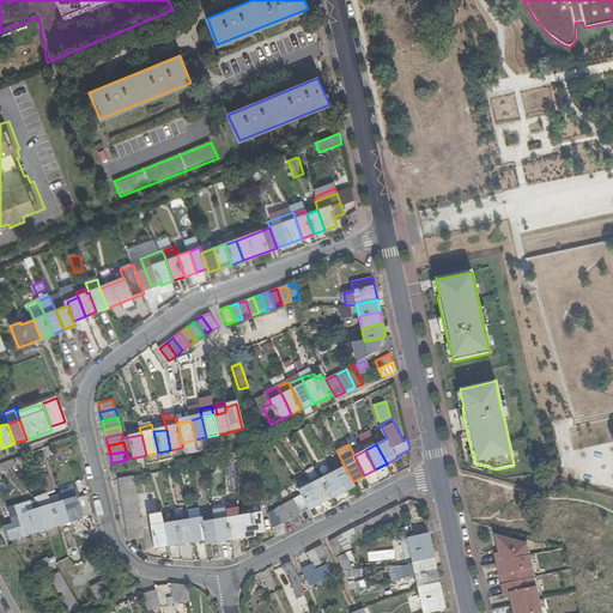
[(475,465),(474,455),(469,456),(472,468),(483,471),(484,466),(475,465)]
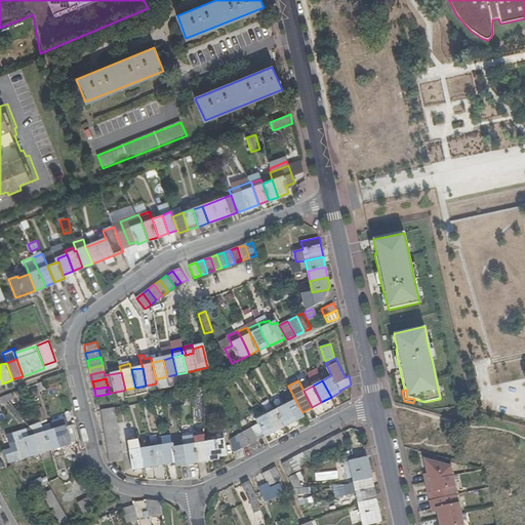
[(304,416),(303,412),(295,400),(285,405),(294,421),(304,416)]
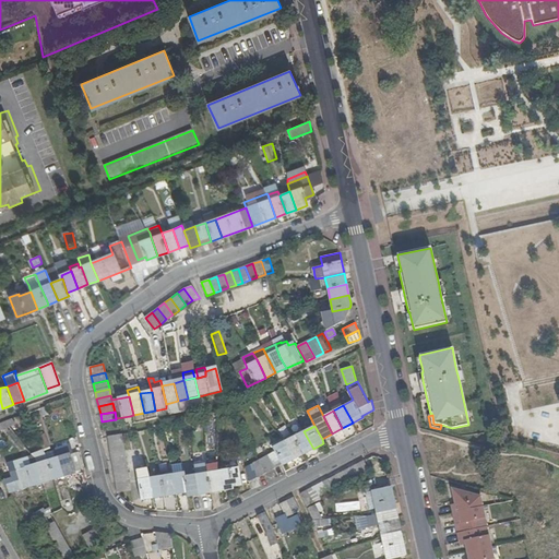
[(302,453),(313,449),(304,431),(294,437),(302,453)]
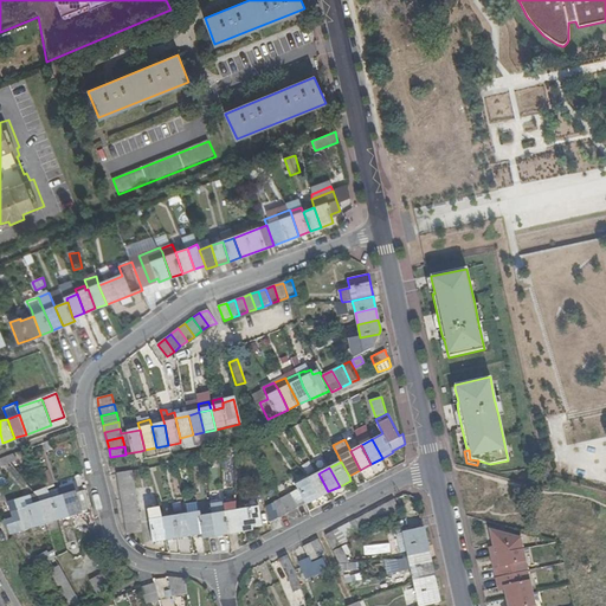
[(118,474),(120,483),(136,481),(134,470),(118,474)]
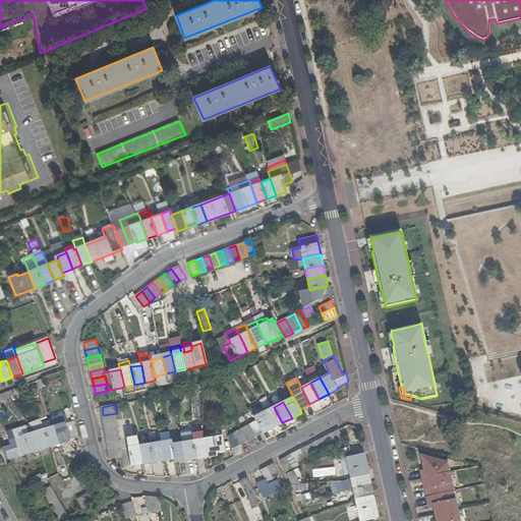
[(273,427),(282,422),(274,407),(265,412),(273,427)]
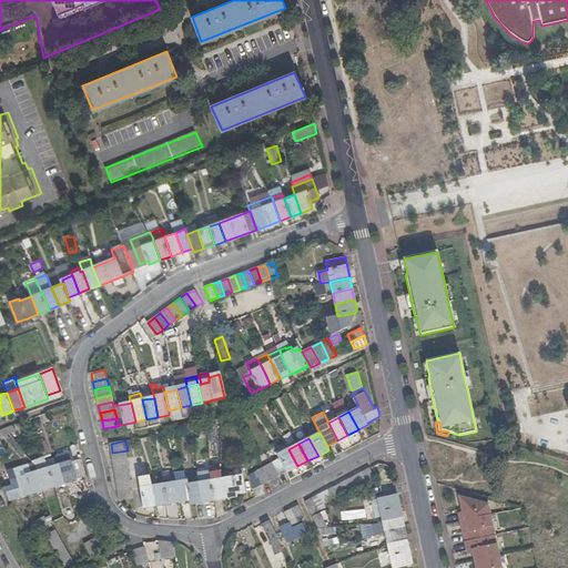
[(280,476),(297,466),(288,449),(277,455),(281,459),(267,467),(274,465),(280,476)]
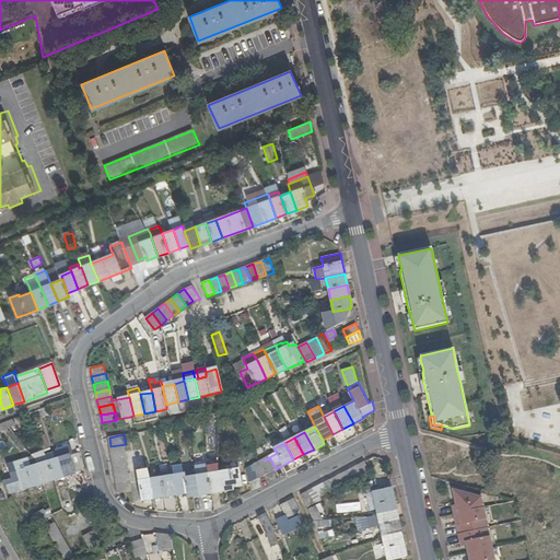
[(127,452),(126,444),(111,446),(112,454),(127,452)]
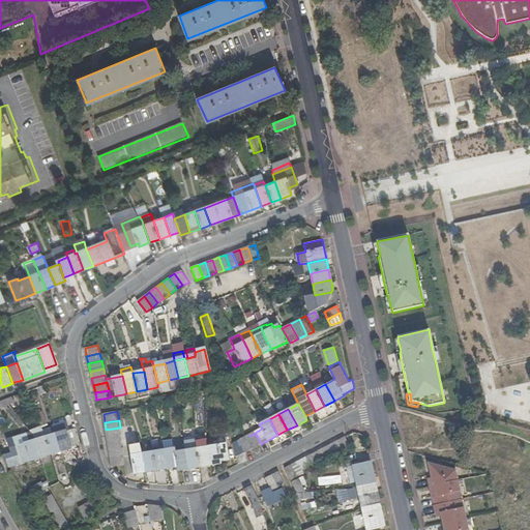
[(64,422),(54,424),(56,434),(61,450),(71,447),(71,445),(79,444),(75,430),(66,432),(66,430),(64,422)]
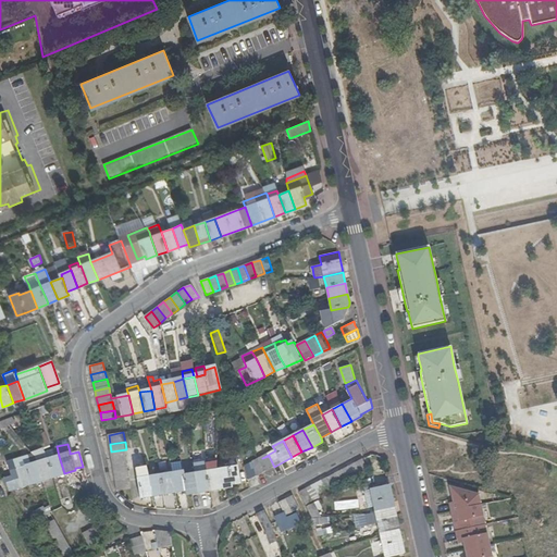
[(127,457),(126,449),(111,452),(112,459),(127,457)]
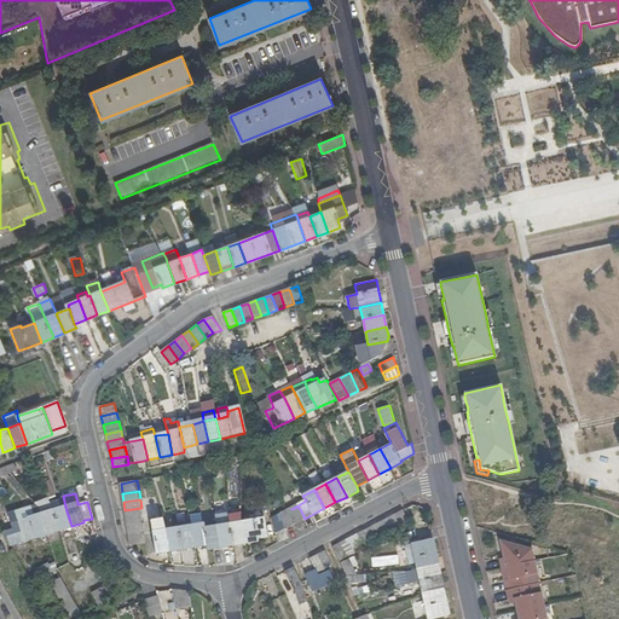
[(57,502),(51,503),(53,510),(59,530),(71,526),(65,507),(59,508),(57,502)]
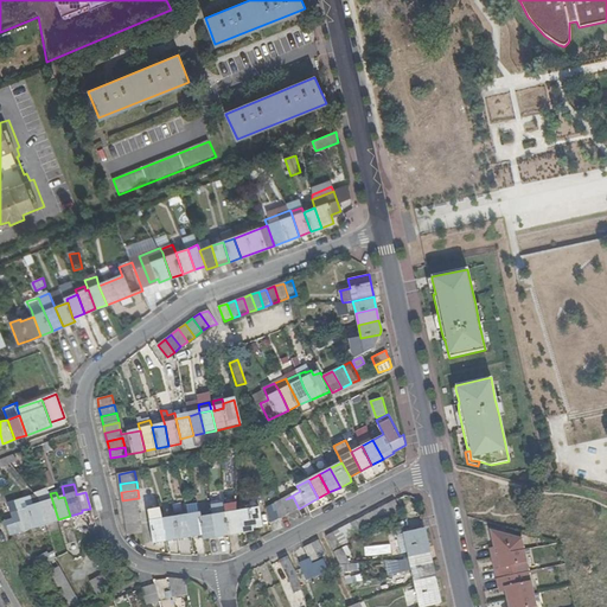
[(11,535),(46,523),(40,504),(34,505),(31,497),(16,502),(20,522),(12,524),(8,525),(11,535)]
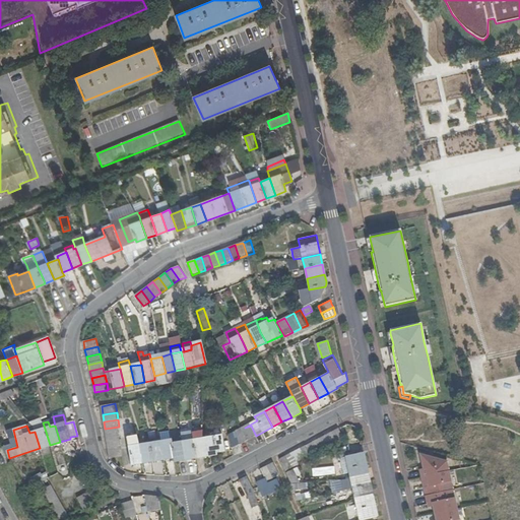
[(251,426),(245,428),(247,441),(256,436),(251,426)]
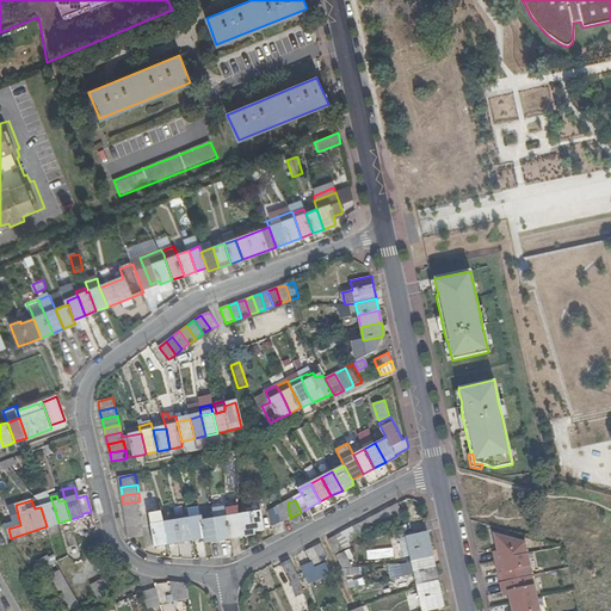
[(141,510),(140,501),(123,504),(124,512),(141,510)]
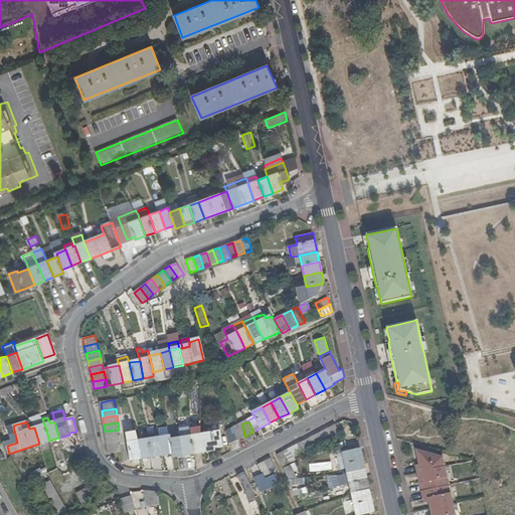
[(236,440),(244,438),(244,437),(242,423),(239,424),(234,426),(236,440)]
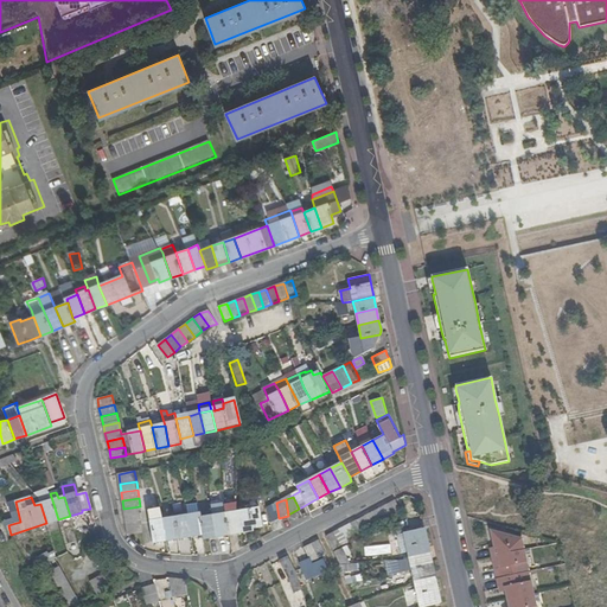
[(46,523),(58,519),(52,500),(40,504),(46,523)]
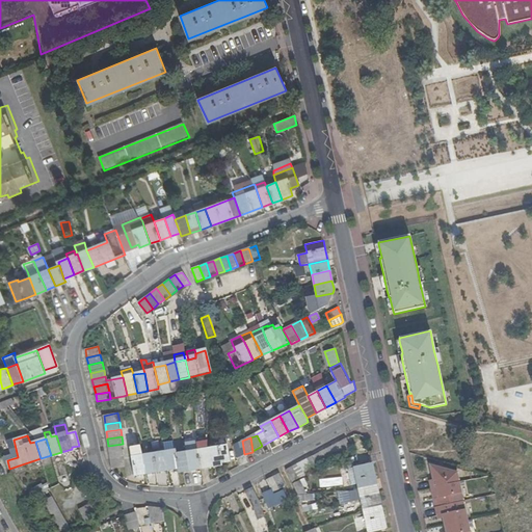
[(346,439),(339,442),(346,454),(352,451),(346,439)]
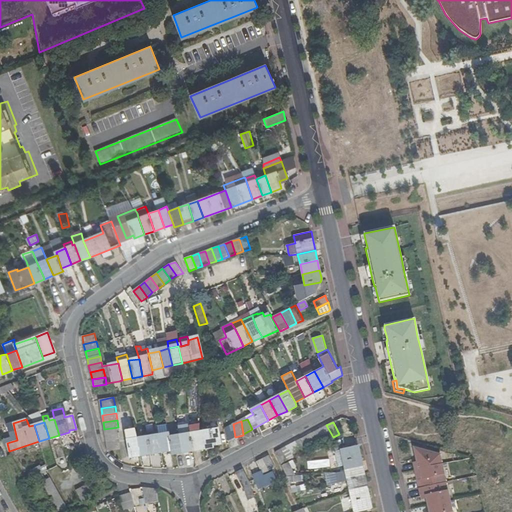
[(17,440),(13,423),(6,425),(10,442),(17,440)]
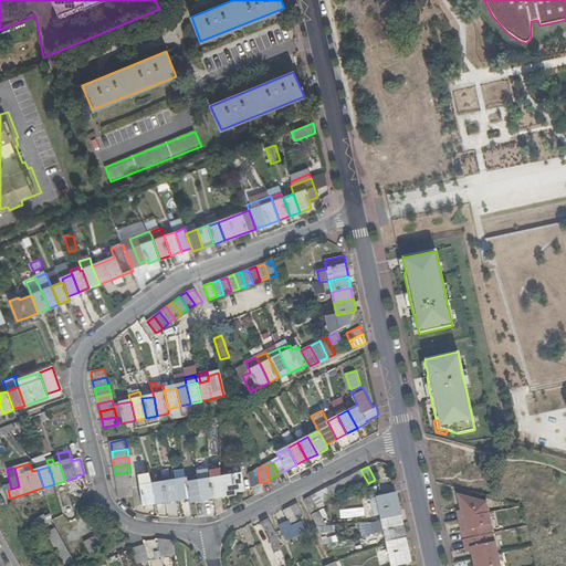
[(175,481),(186,479),(185,469),(174,471),(175,481)]
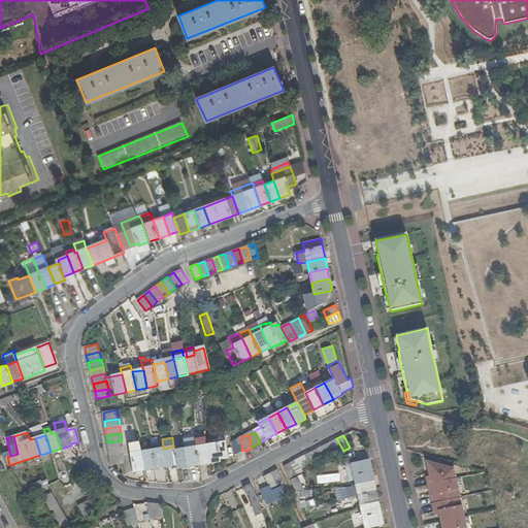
[(242,451),(240,437),(233,439),(235,453),(242,451)]
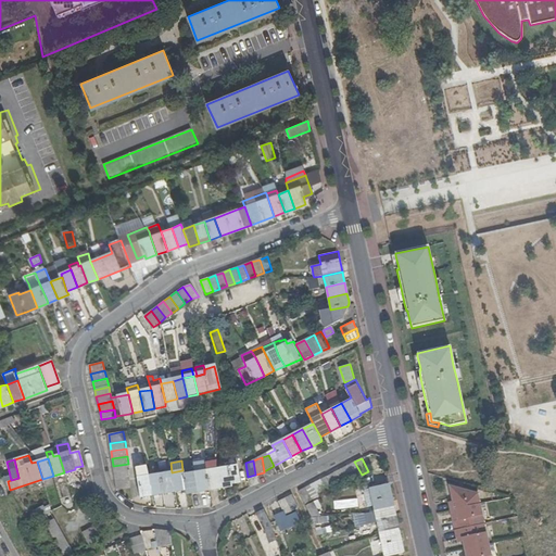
[(194,463),(196,472),(198,491),(209,490),(206,463),(205,462),(194,463)]
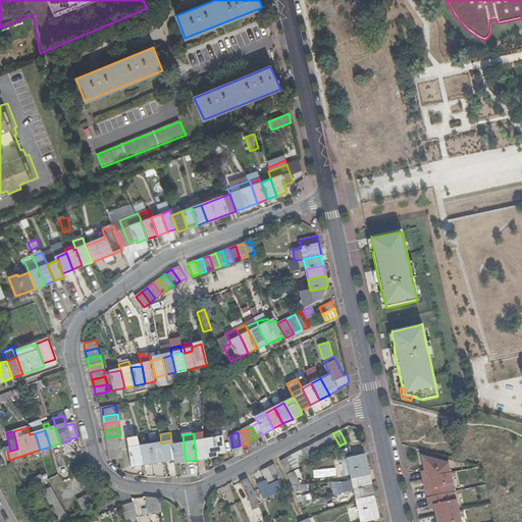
[(207,458),(204,440),(203,433),(194,434),(196,460),(207,458)]
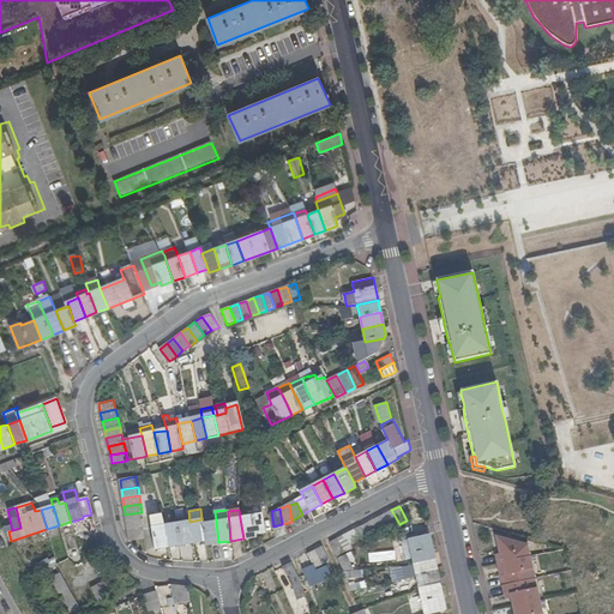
[(391,510),(384,515),(391,528),(399,524),(391,510)]
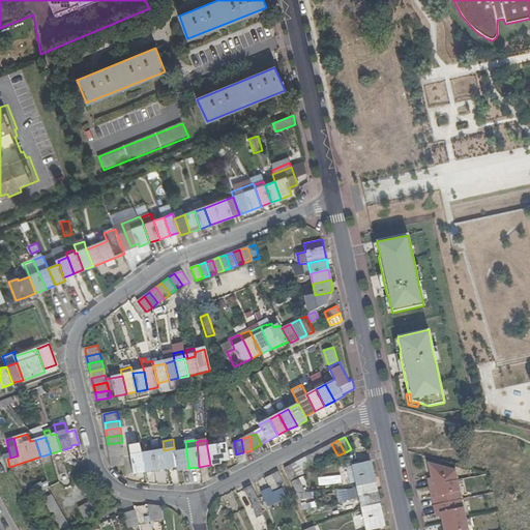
[(123,449),(122,442),(108,444),(109,451),(123,449)]
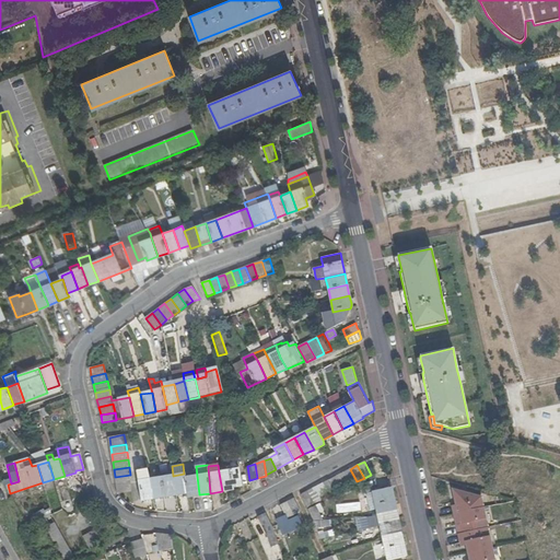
[(240,469),(219,473),(222,491),(234,490),(233,486),(242,485),(240,469)]
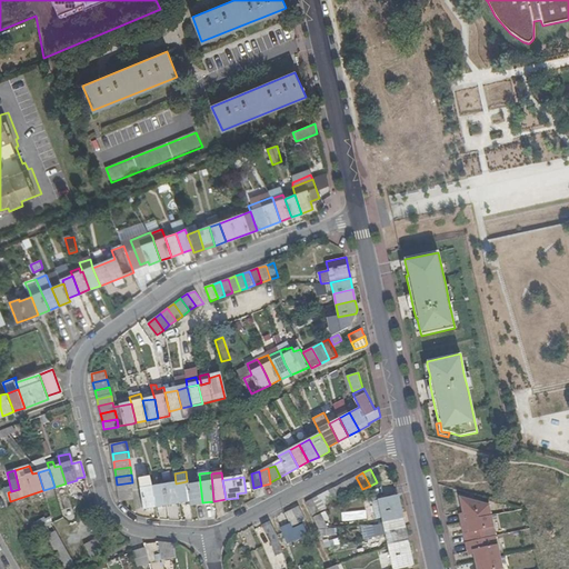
[(356,477),(349,480),(356,493),(362,489),(356,477)]
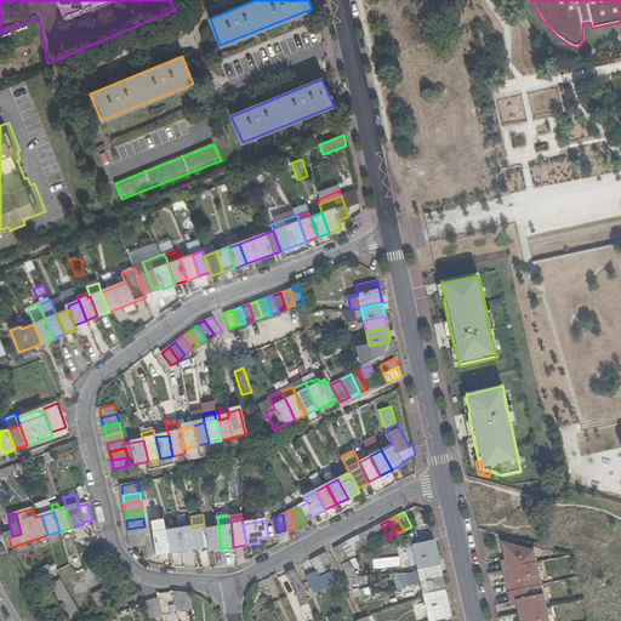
[(381,524),(372,528),(380,542),(388,539),(381,524)]
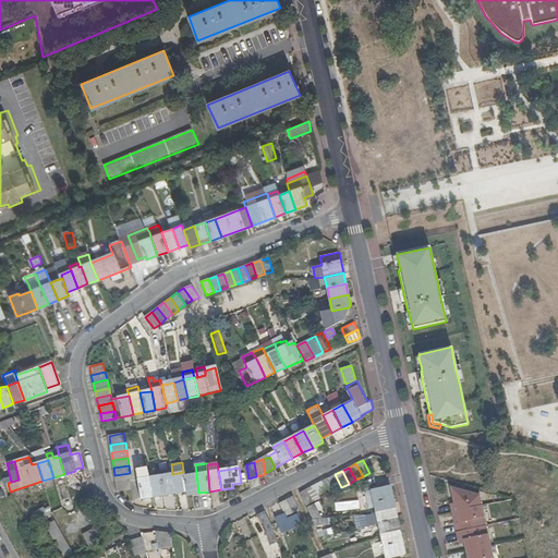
[(186,492),(184,476),(183,472),(172,474),(176,493),(186,492)]
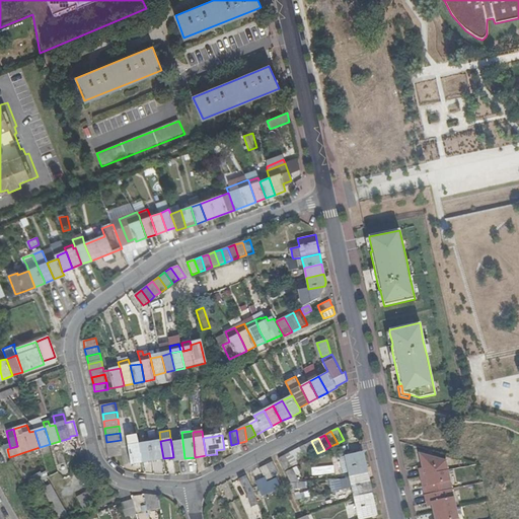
[(122,448),(121,440),(106,442),(108,450),(122,448)]
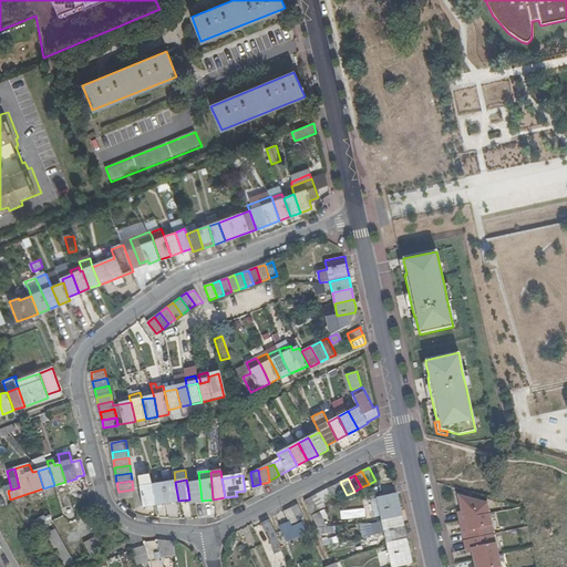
[(167,503),(178,501),(175,482),(164,483),(167,503)]
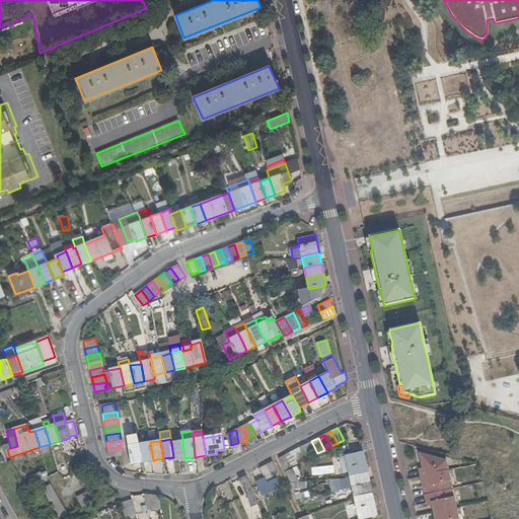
[(171,443),(173,457),(174,460),(184,458),(182,441),(171,443)]
